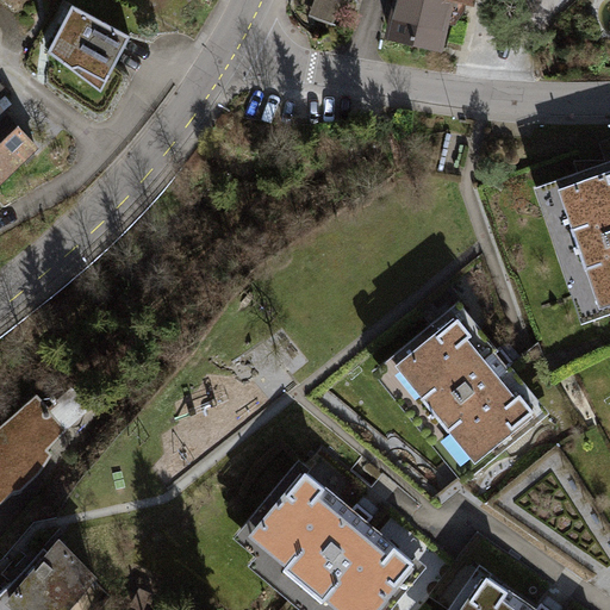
[(317,0),(313,12),(341,22),(347,0),(317,0)]
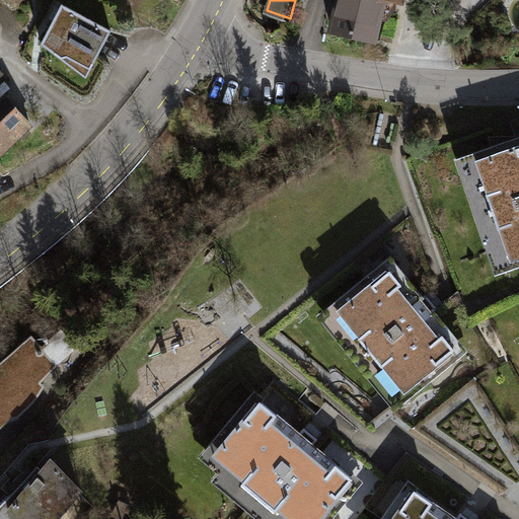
[(384,5),(362,0),(331,0),(324,34),(376,45),(384,5)]
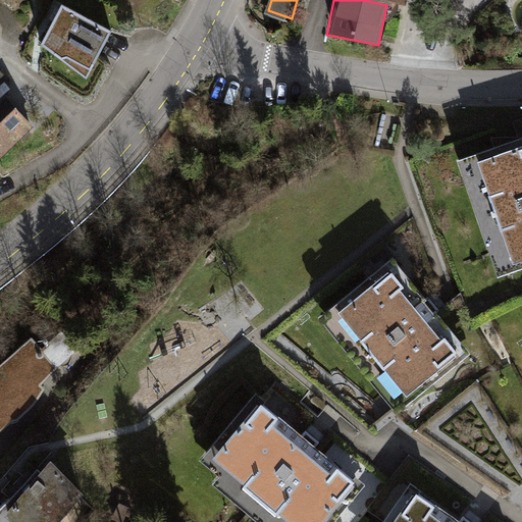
[(364,0),(386,5),(403,9),(405,0),(364,0)]
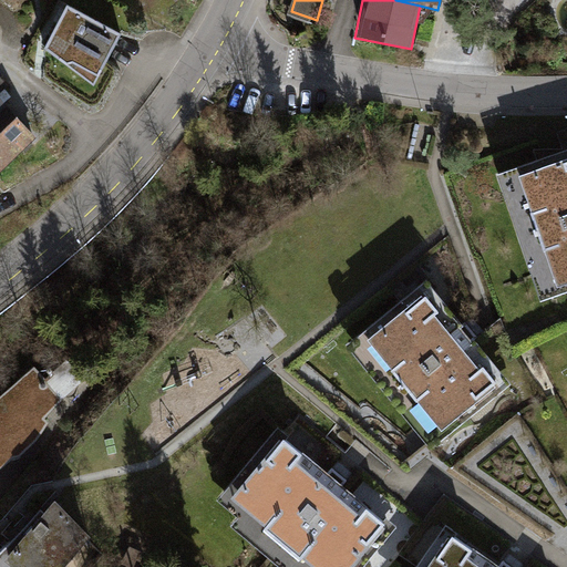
[(123,34),(68,4),(43,47),(93,86),(123,34)]
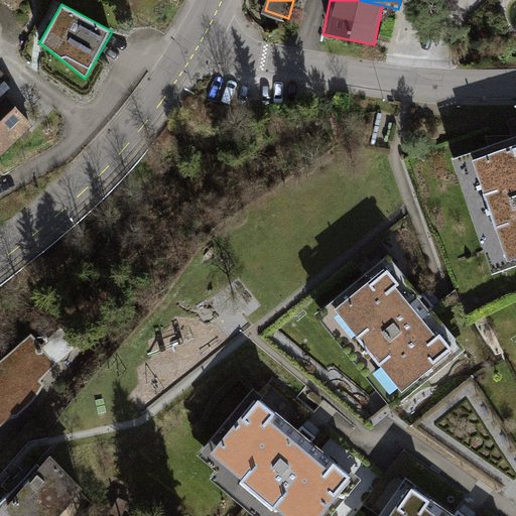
[(0,159),(36,128),(0,89),(0,159)]
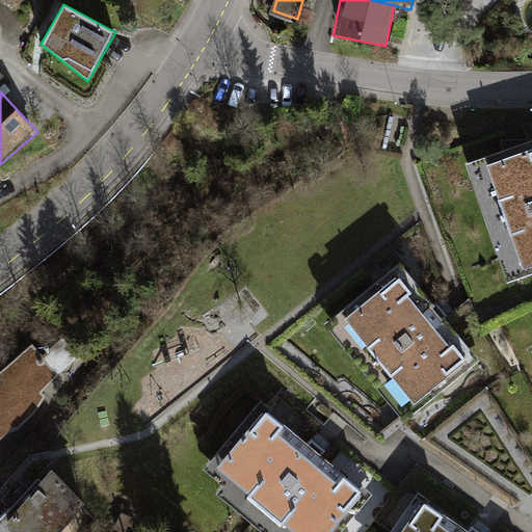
[(531,145),(473,168),(510,277),(531,269),(531,145)]
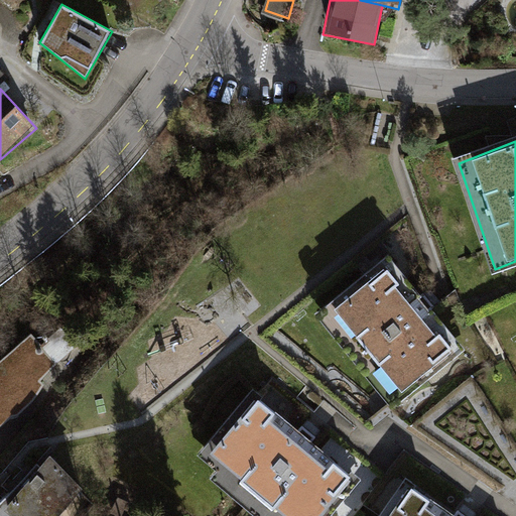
[(379,272),(321,320),(397,420),(457,367),(379,272)]
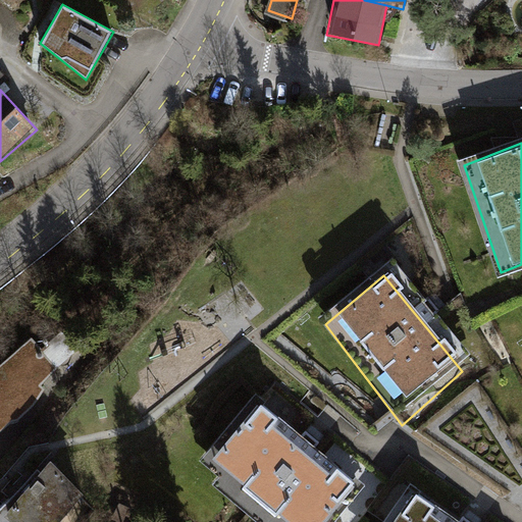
[(31,336),(0,362),(0,436),(35,407),(57,370),(31,336)]
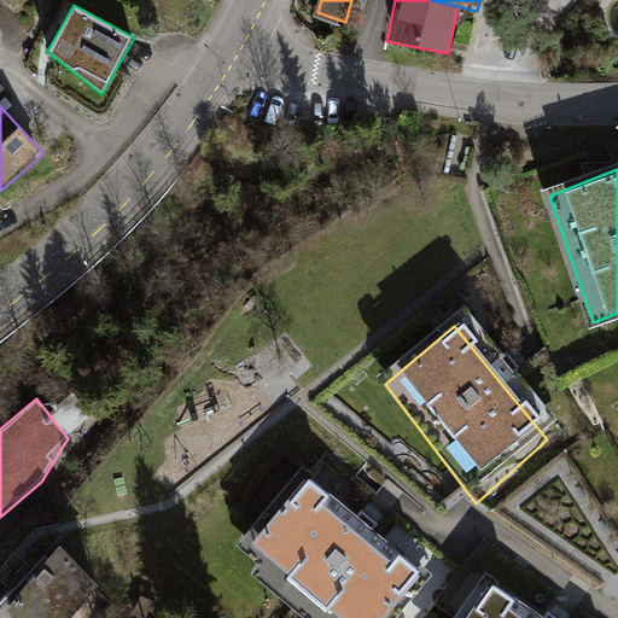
[(301,468),(232,549),(314,617),(398,617),(432,578),(301,468)]
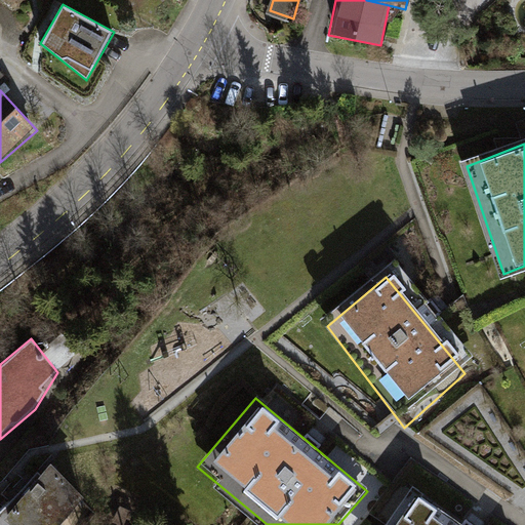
[(59,524),(85,498),(48,465),(0,511),(0,524),(59,524)]
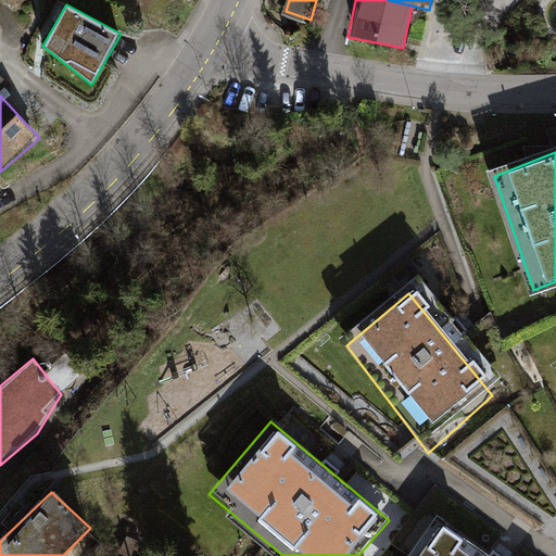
[(492,555),(437,519),(412,555),(492,555)]
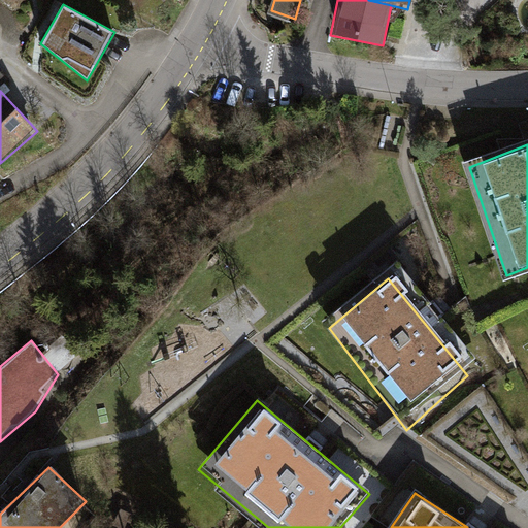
All buildings are outlined.
